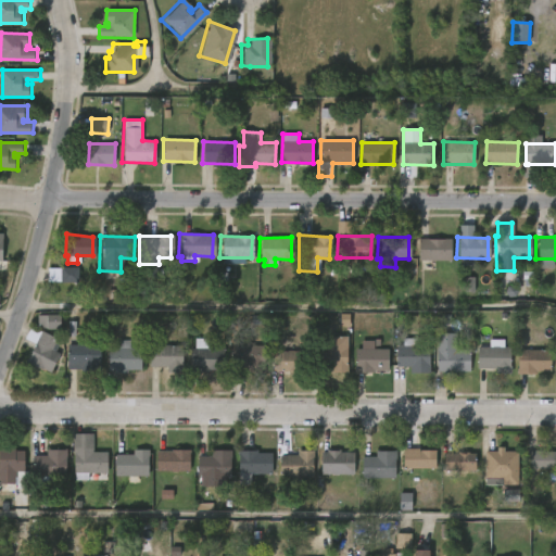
[(421,260),(416,260),(416,238),(449,239),(449,260),(421,260)]
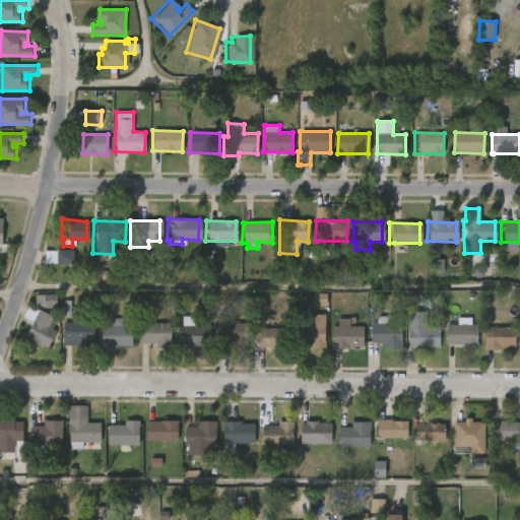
[(72,249),(72,264),(42,263),(42,251),(72,249)]
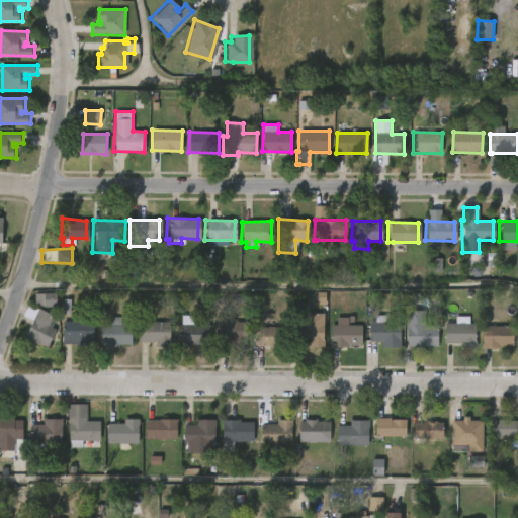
[(57,293),(35,293),(35,307),(56,307),(57,293)]
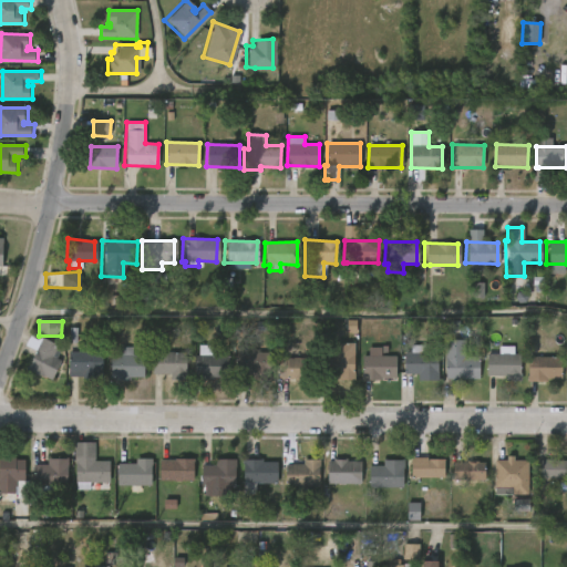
[(34,332),(64,347),(58,358),(64,361),(53,381),(29,369),(39,351),(28,346),(34,332)]
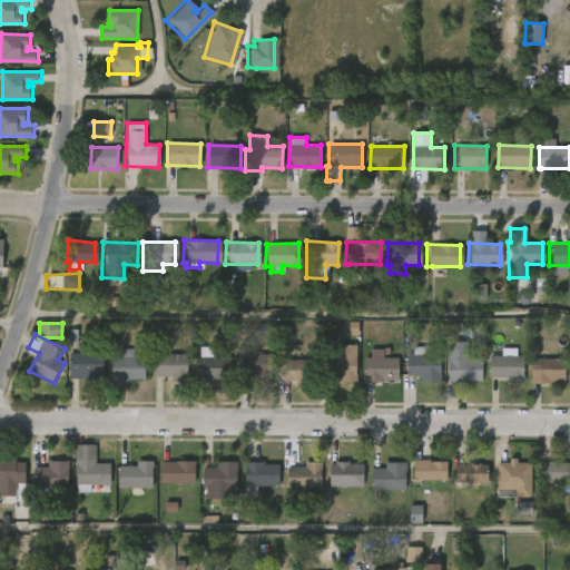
[(465,349),(465,359),(480,359),(479,382),(445,381),(445,341),(465,342),(465,349)]
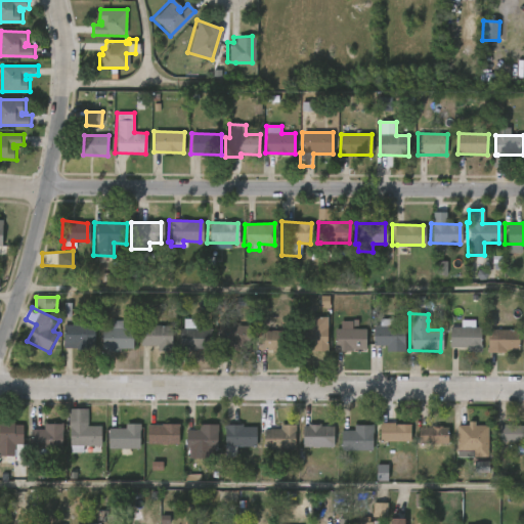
[(324,319),(325,351),(310,351),(310,347),(303,347),(303,349),(292,349),(292,317),(324,317),(324,319)]
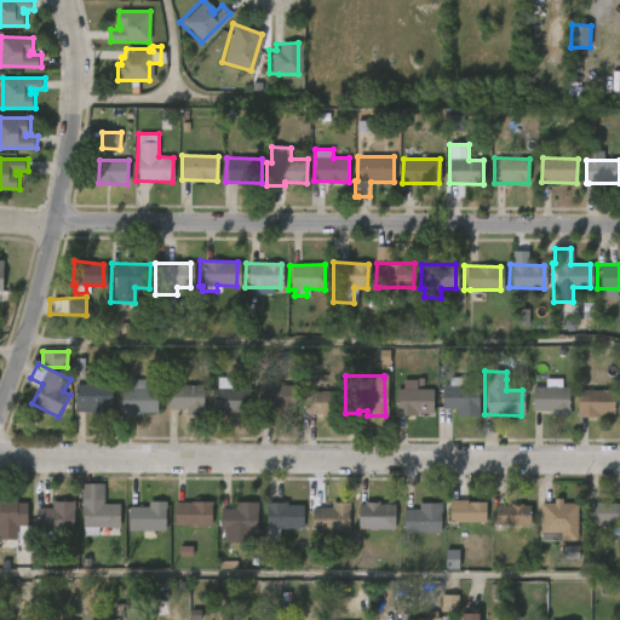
[(461,379),(461,386),(476,386),(477,415),(460,415),(460,408),(440,409),(438,385),(446,385),(446,377),(461,377),(461,379)]
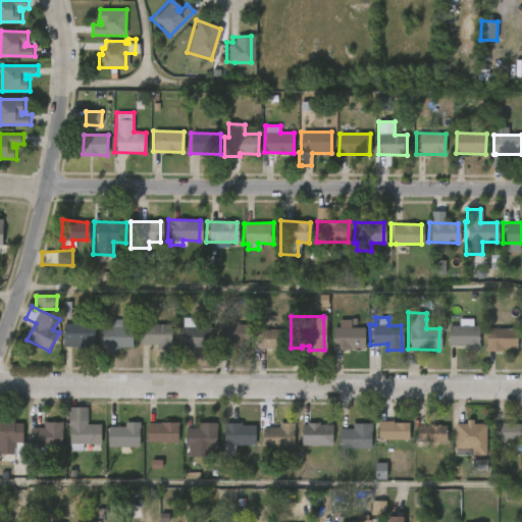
[(122,318),(122,325),(134,325),(134,345),(120,345),(120,348),(109,348),(109,345),(101,345),(101,325),(111,325),(111,318),(122,318)]
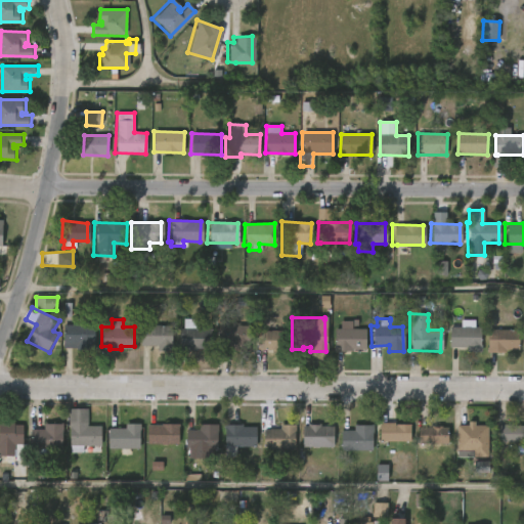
[(473,321),(473,328),(479,328),(478,351),(465,351),(465,348),(447,347),(448,326),(459,328),(460,319),(473,320),(473,321)]
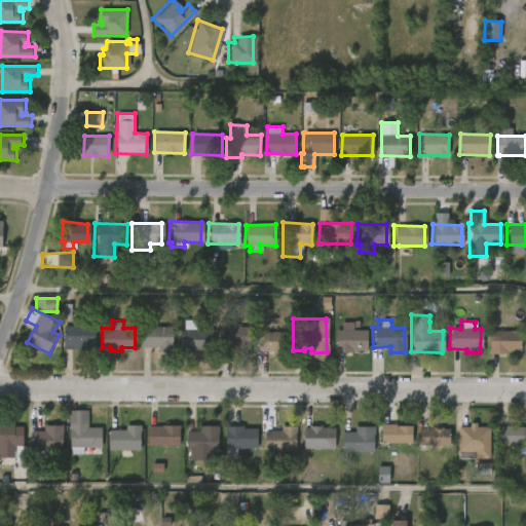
[(193,322),(193,330),(212,330),(212,349),(197,349),(197,352),(180,351),(180,329),(186,329),(186,322),(193,322)]
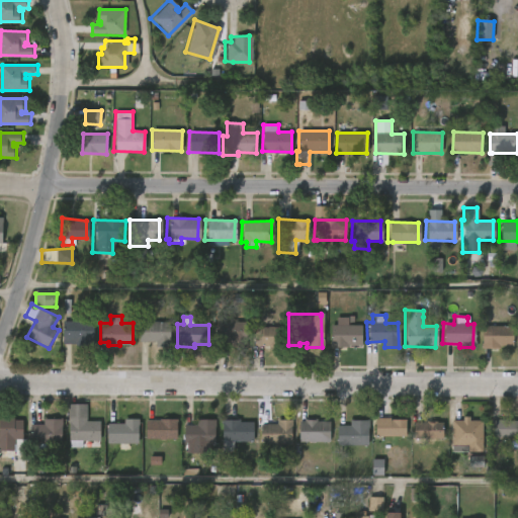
[(359,325),(359,345),(346,344),(346,347),(328,347),(329,325),(335,325),(335,317),(345,318),(345,325),(359,325)]
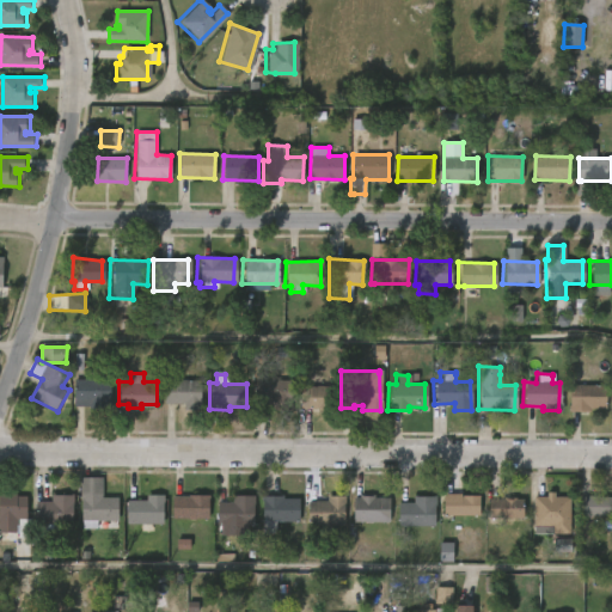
[(111,378),(111,409),(90,409),(90,405),(74,405),(74,378),(111,378)]
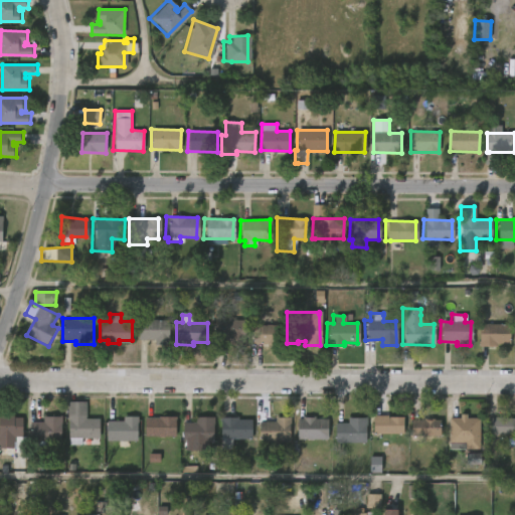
[(169,339),(168,345),(155,344),(155,339),(139,339),(139,319),(169,320),(169,339)]
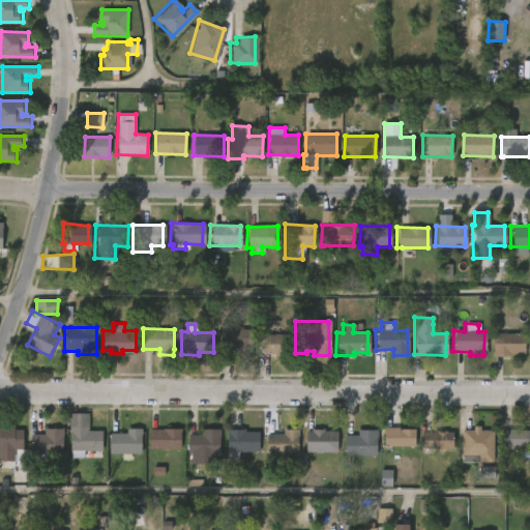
[(228,353),(221,353),(222,328),(253,329),(253,353),(228,353)]
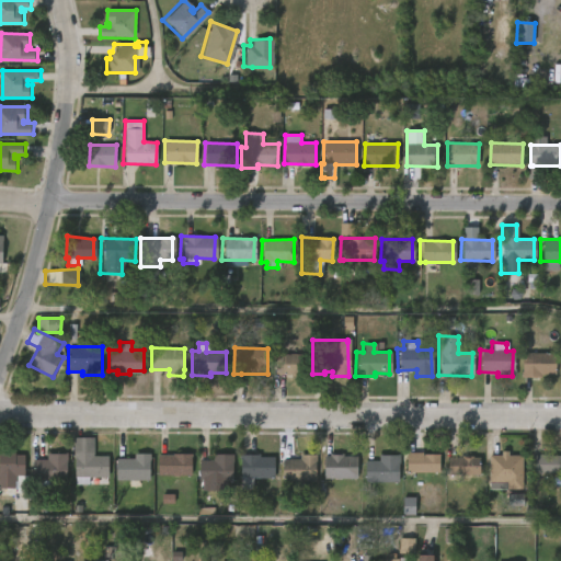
[(525,377),(519,377),(518,353),(553,353),(553,375),(525,377)]
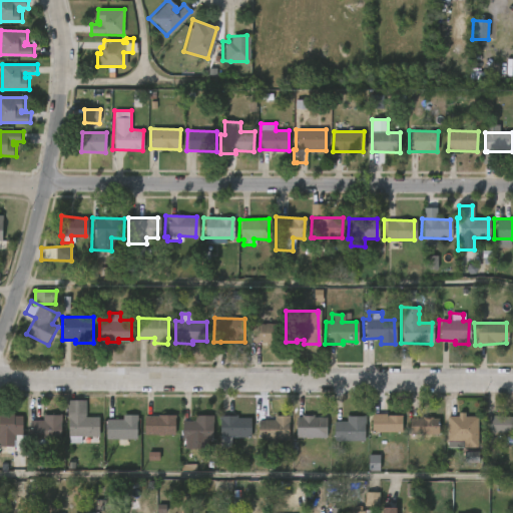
[(269,324),(281,324),(281,343),(249,343),(249,324),(269,324)]
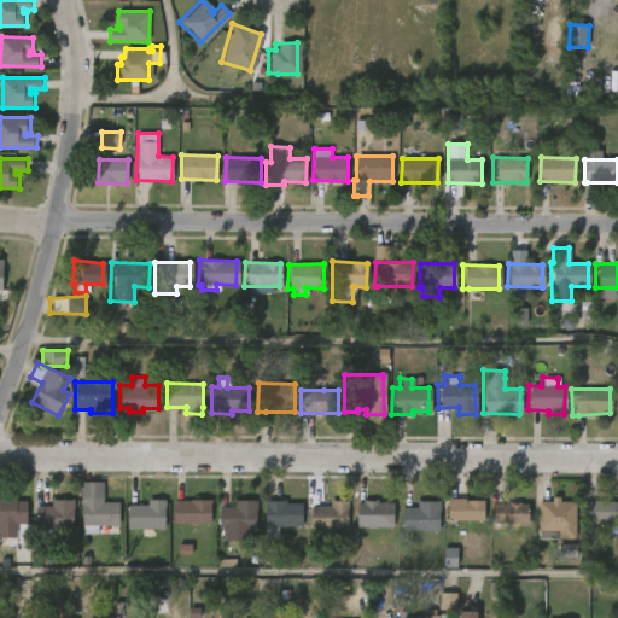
[(103,482),(103,501),(120,501),(120,525),(98,525),(98,532),(83,532),(83,525),(81,525),(82,481),(103,482)]
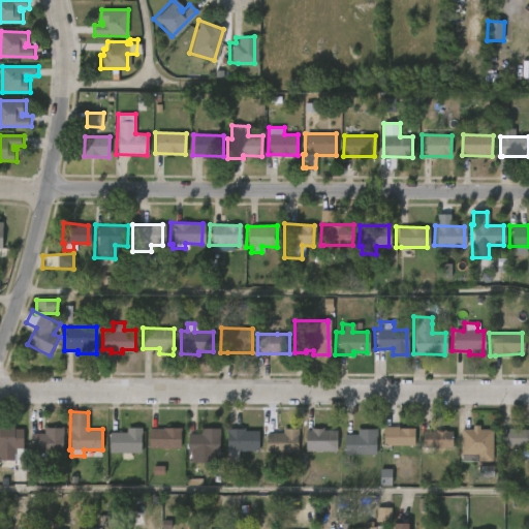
[(0,426),(13,426),(13,429),(24,429),(24,459),(0,459),(0,426)]
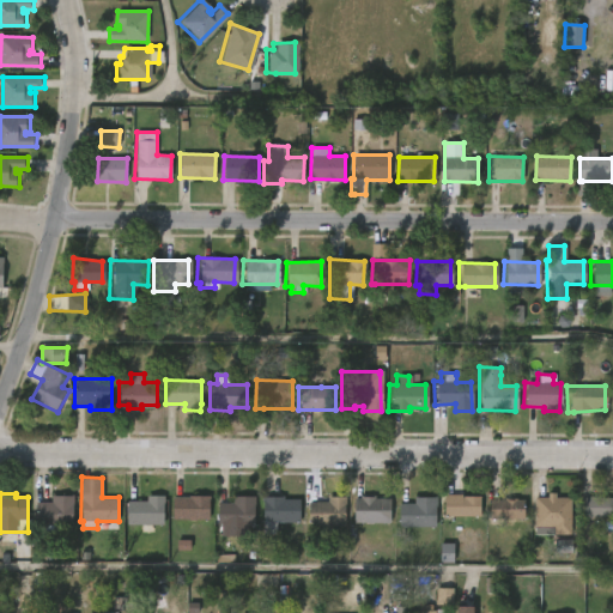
[(74,495),(73,525),(58,525),(58,535),(40,535),(40,525),(36,525),(37,502),(52,502),(52,493),(74,495)]
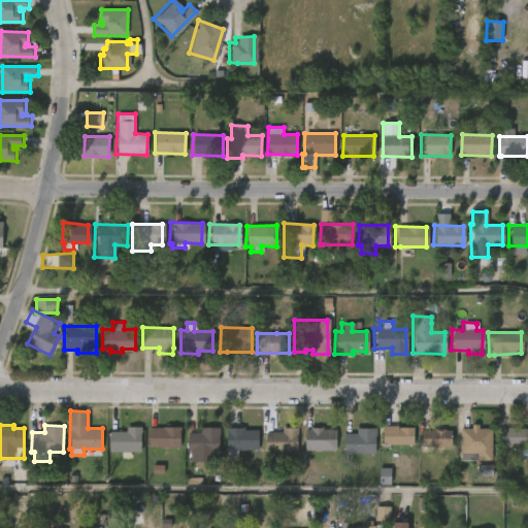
[(490,429),(489,461),(474,460),(474,455),(458,455),(458,429),(469,429),(469,425),(476,425),(476,429),(490,429)]
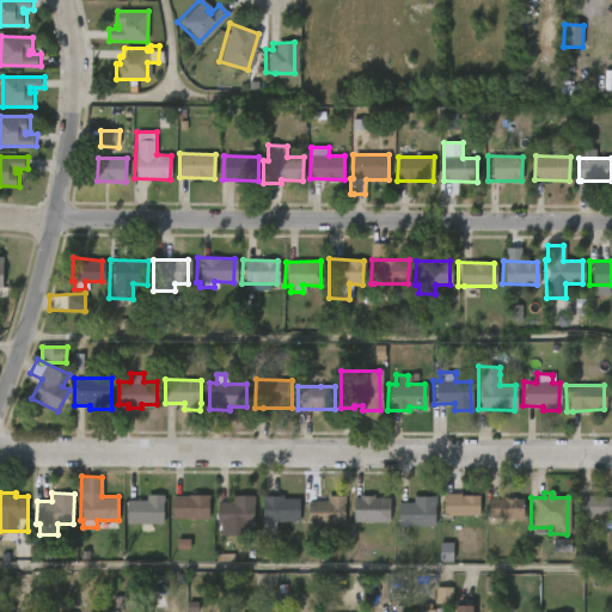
[(153,524),(153,530),(141,530),(142,522),(127,522),(127,500),(147,500),(147,494),(164,494),(163,524),(153,524)]
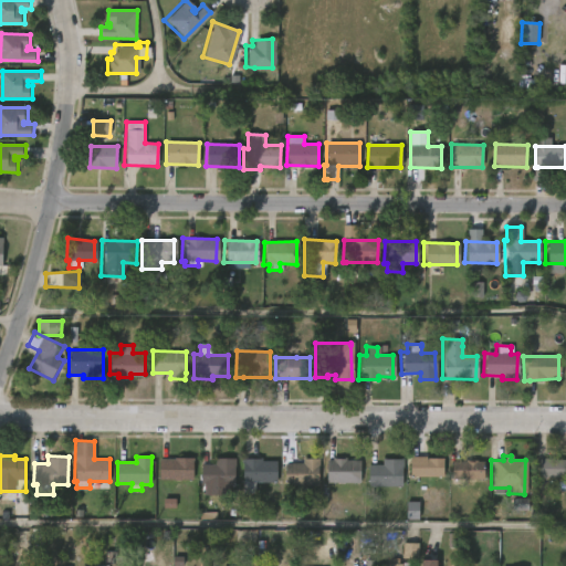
[(425,457),(425,459),(441,459),(441,478),(408,479),(408,457),(425,457)]
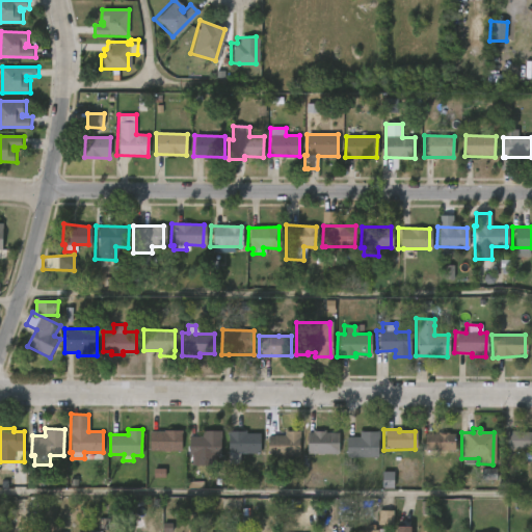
[(179,430),(178,451),(147,450),(148,431),(179,430)]
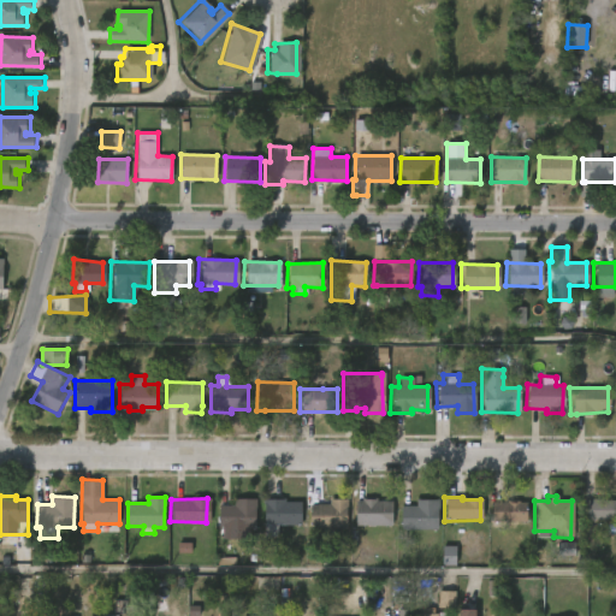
[(253,499),(252,528),(215,527),(217,505),(231,505),(231,498),(253,499)]
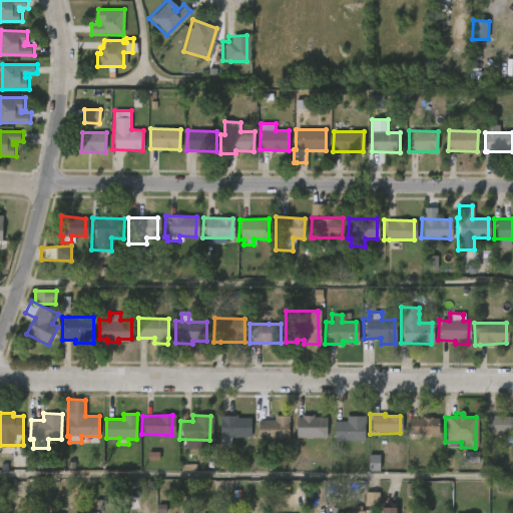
[(274,440),(254,440),(254,420),(272,420),(272,416),(287,415),(286,440),(274,440)]
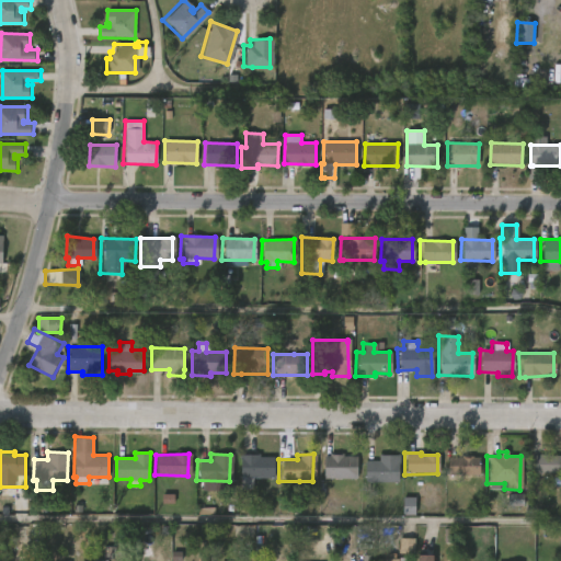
[(272,457),(272,479),(238,478),(238,455),(272,457)]
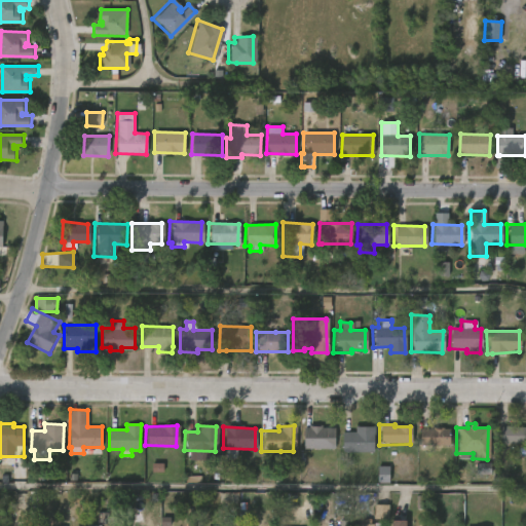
[(321,426),(321,427),(332,427),(332,449),(299,448),(300,428),(308,428),(308,426),(321,426)]
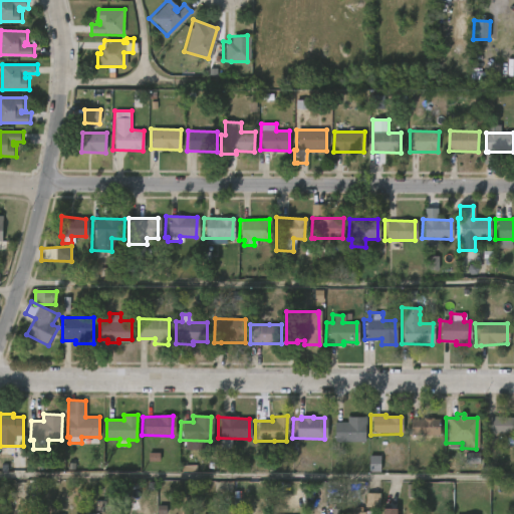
[(362,441),(332,441),(332,422),(345,422),(345,417),(362,417),(362,441)]
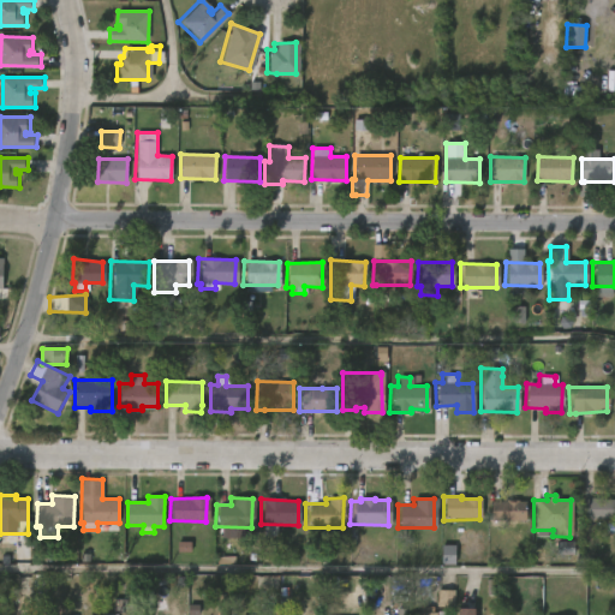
[(599,499),(614,499),(614,518),(578,518),(578,500),(599,499)]
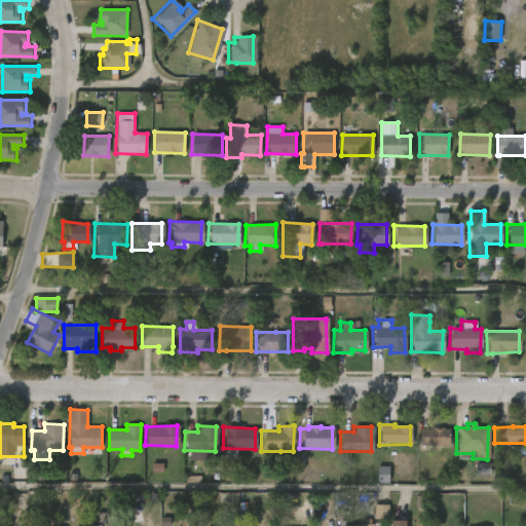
[(441,427),(441,428),(447,428),(447,445),(417,445),(417,428),(441,427)]
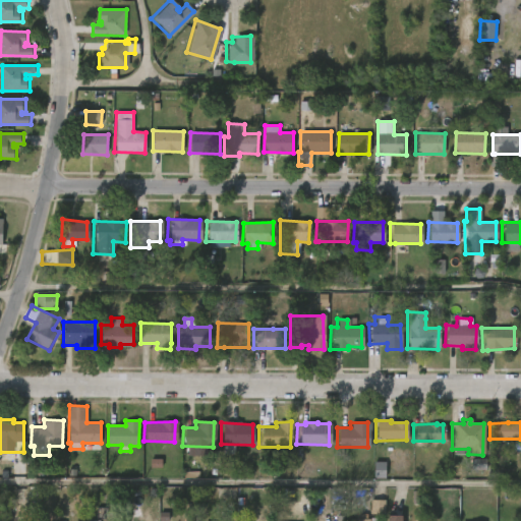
[(374,478),(386,479),(386,462),(374,462),(374,478)]
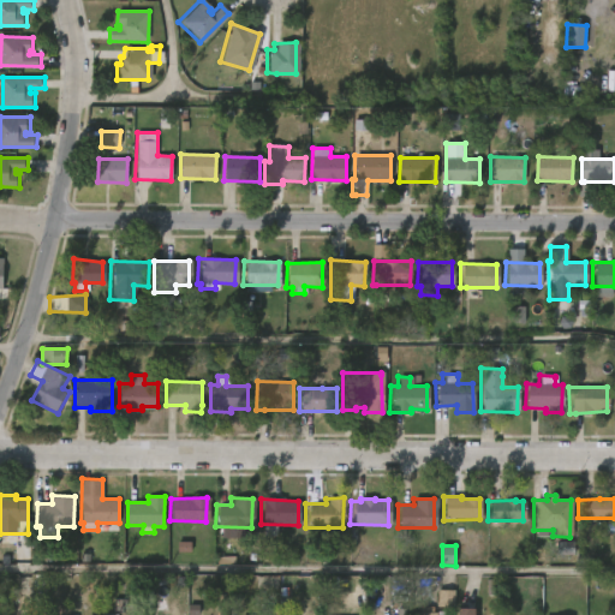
[(437,607),(454,607),(454,591),(439,591),(437,607)]
